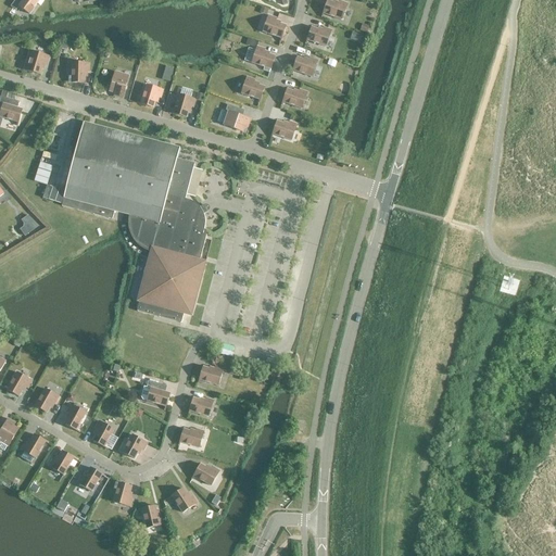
[(39,7),(43,1),(41,0),(15,0),(10,7),(15,11),(19,8),(29,15),(37,4),(39,7)]
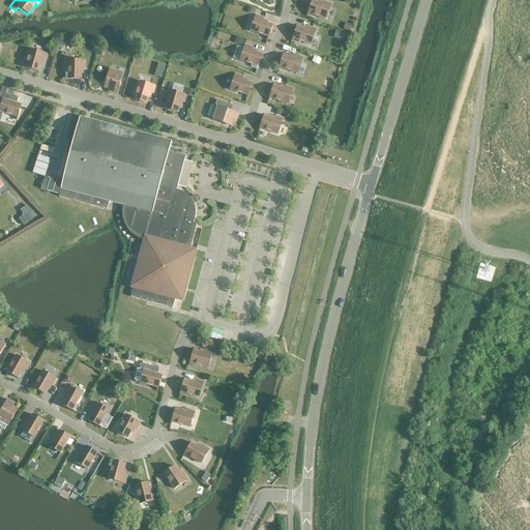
[(325,20),(331,4),(324,2),(322,5),(312,1),(307,13),(325,20)]
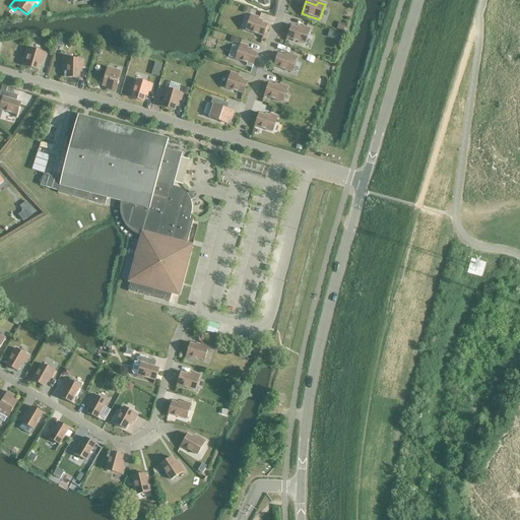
[(258,18),(251,15),(245,30),(263,37),(267,25),(257,21),(258,18)]
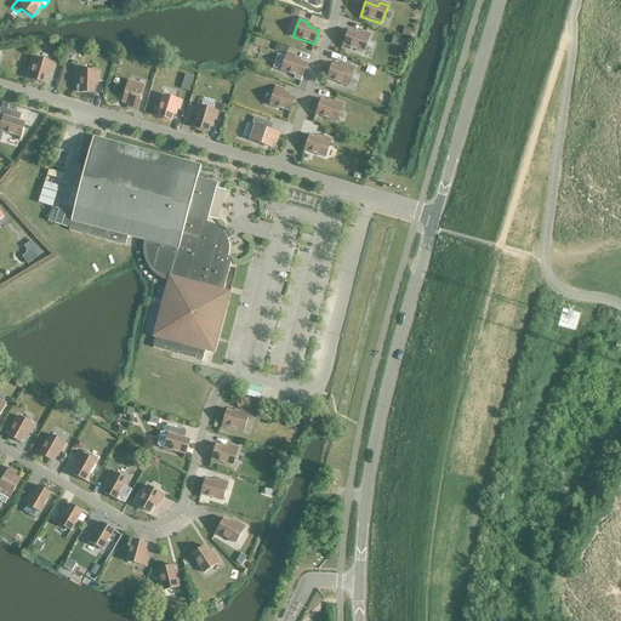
[(405,27),(402,35),(410,38),(412,29),(405,27)]
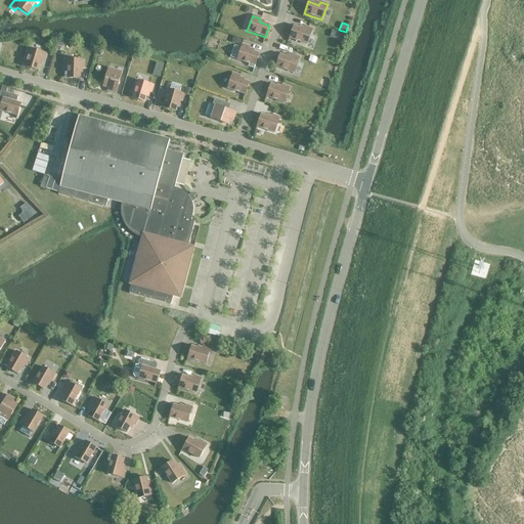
[(304,31),(293,27),(289,39),(307,45),(312,30),(305,27),(304,31)]
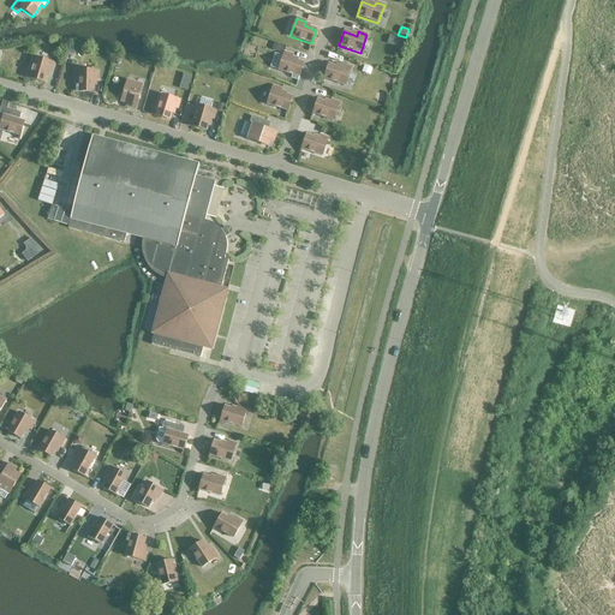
[(390,36),(388,45),(398,47),(401,40),(390,36)]
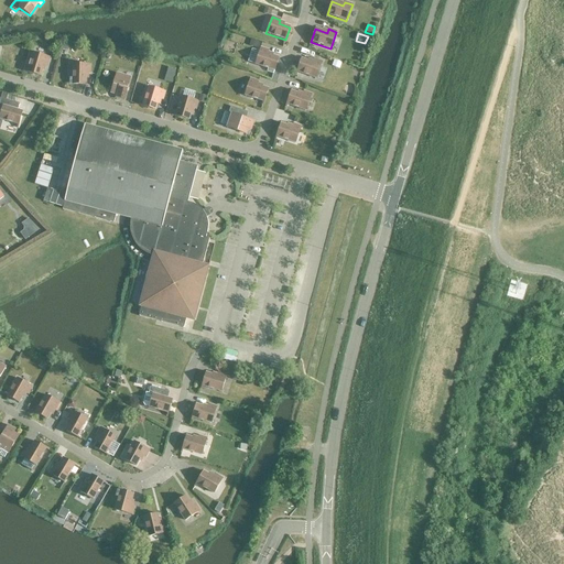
[(267,73),(272,74),(273,75),(279,58),(268,54),(269,51),(260,49),(255,65),(268,69),(267,73)]
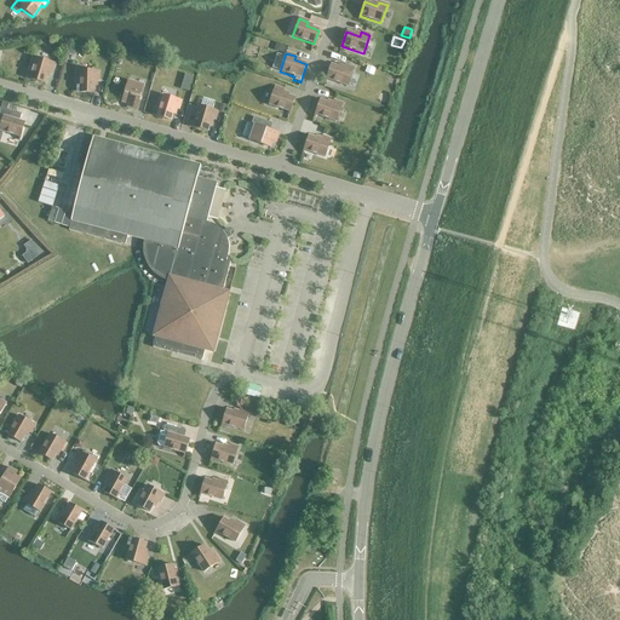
[(30,80),(44,84),(47,72),(52,73),(55,64),(36,58),(30,80)]
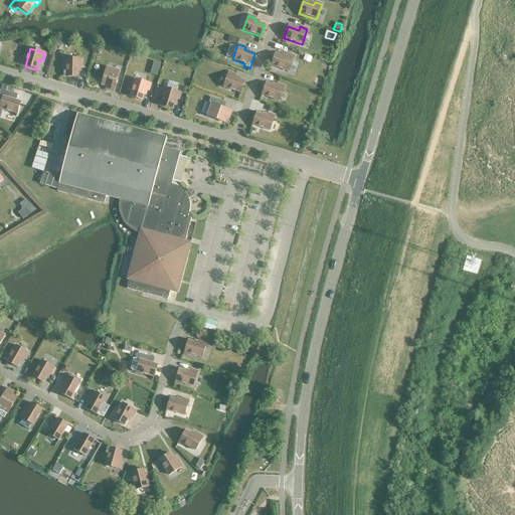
[(288,72),(294,56),(287,54),(286,57),(275,54),(271,65),(288,72)]
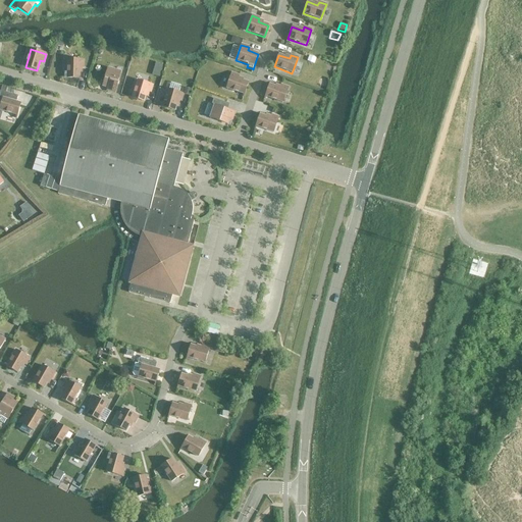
[(309,56),(307,61),(314,64),(316,58),(309,56)]
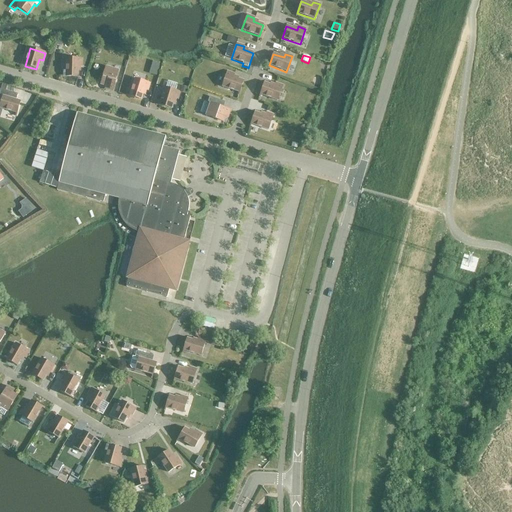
[(62,71),(62,76),(62,77),(78,78),(78,67),(82,67),(82,59),(66,59),(65,71),(62,71)]
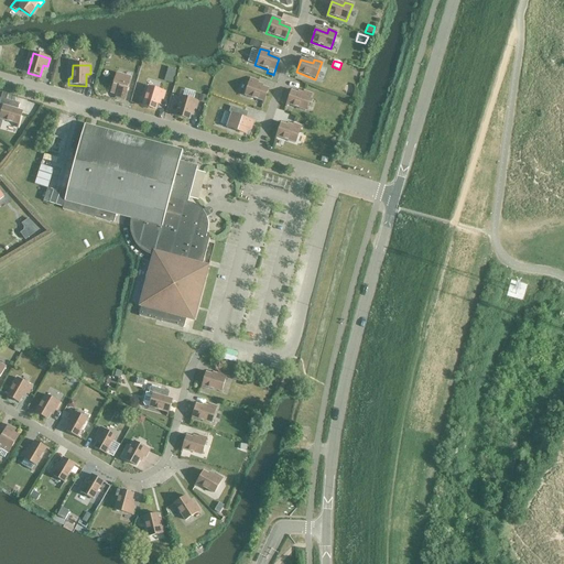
[(117,74),(110,94),(116,96),(116,99),(123,101),(130,78),(117,74)]
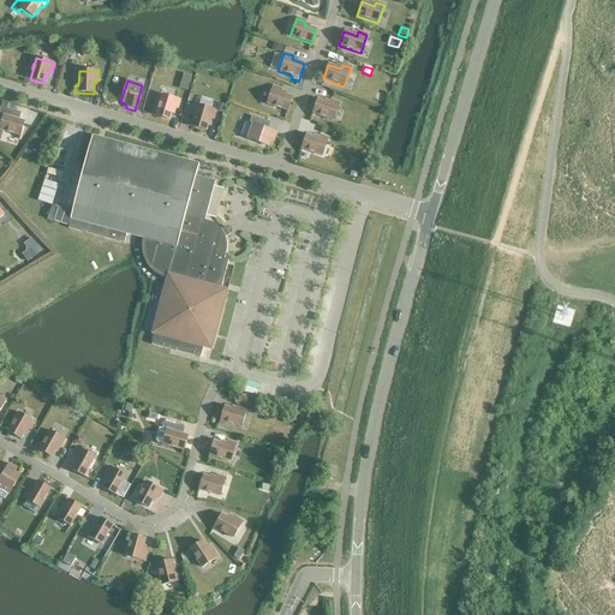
[(181,82),(179,89),(187,91),(190,84),(181,82)]
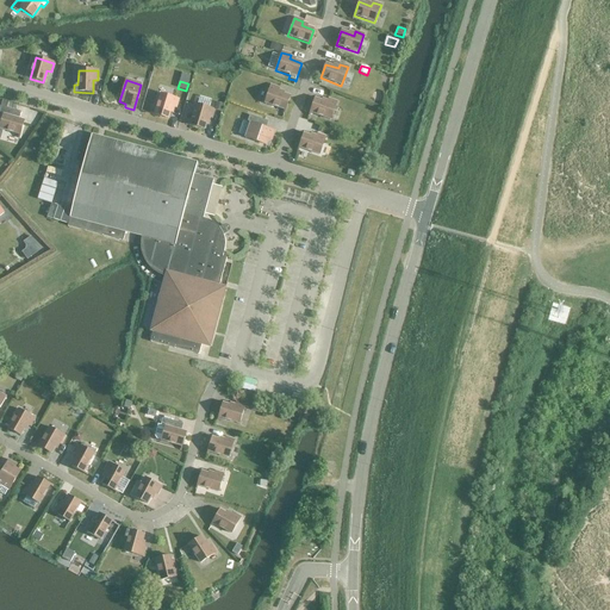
[(285,111),(290,97),(278,93),(279,88),(271,86),(265,104),(285,111)]
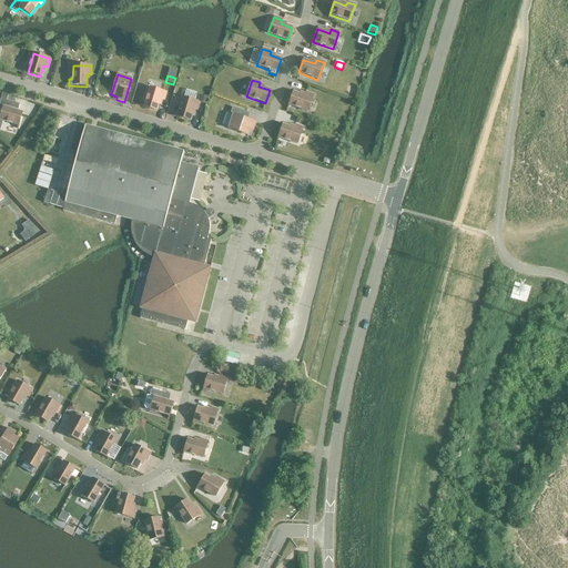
[(143,108),(156,111),(160,100),(164,101),(166,93),(149,88),(143,108)]
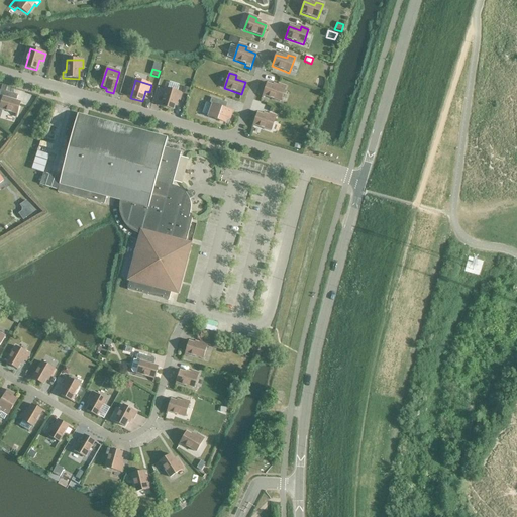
[(280,102),(286,87),(278,84),(277,88),(267,84),(263,96),(280,102)]
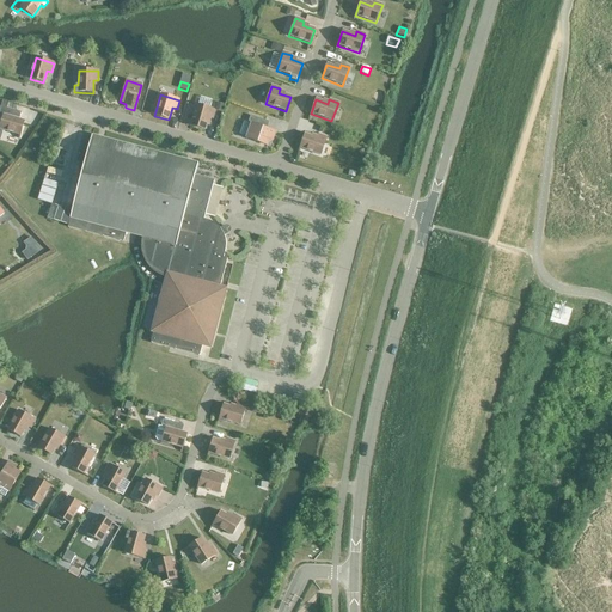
[(0,106),(0,108),(0,114),(2,116),(0,124),(0,129),(20,136),(24,122),(16,118),(17,112),(6,109),(7,103),(2,101),(0,106)]
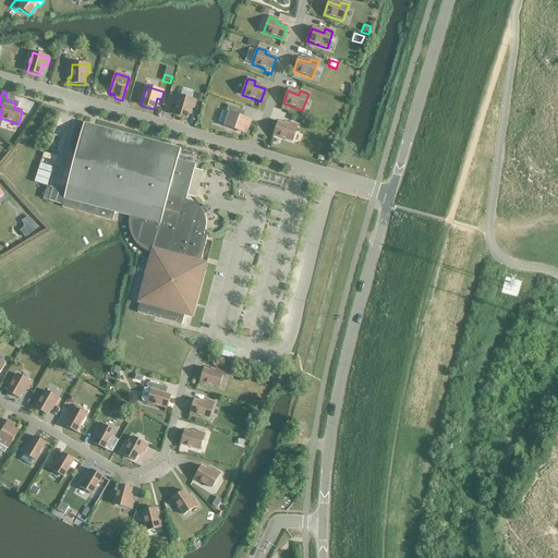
[(173,116),(186,119),(190,108),(194,109),(196,101),(179,96),(173,116)]
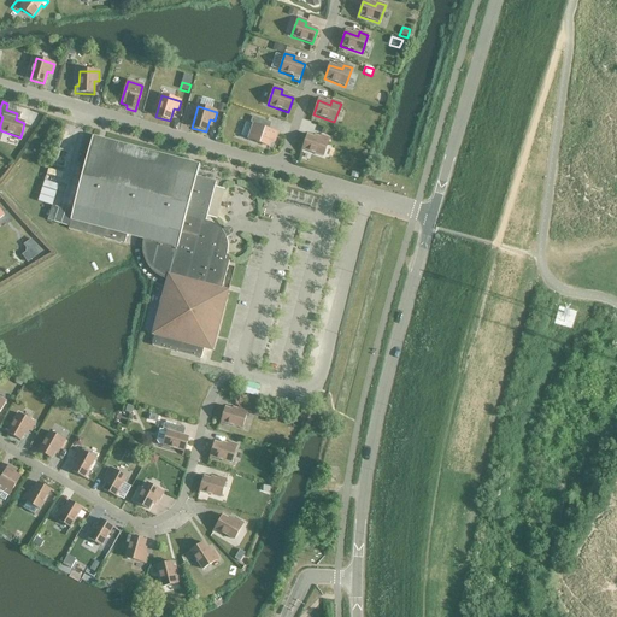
[(277,134),(264,129),(266,122),(252,117),(250,125),(246,124),(241,136),(248,139),(247,140),(269,147),(271,141),(275,142),(277,134)]
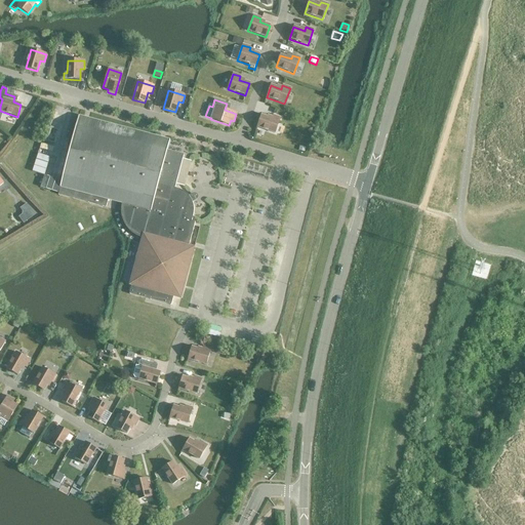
[(261,115),(257,127),(275,133),(280,118),(273,116),(272,119),(261,115)]
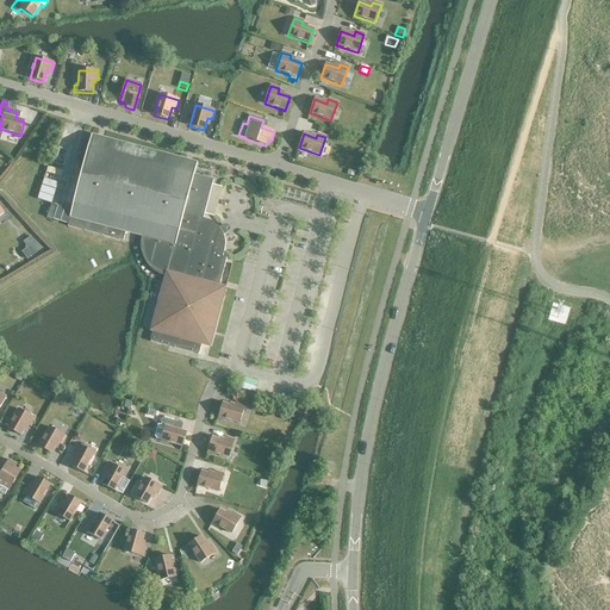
[(224,243),(223,235),(219,229),(215,224),(209,222),(203,219),(213,180),(194,175),(197,163),(92,136),(79,181),(67,226),(123,242),(125,232),(144,238),(144,246),(145,253),(148,260),(153,266),(159,271),(166,274),(150,331),(153,332),(150,342),(198,355),(201,346),(210,348),(225,288),(219,286),(226,259),(223,257),(224,250),(224,243)]
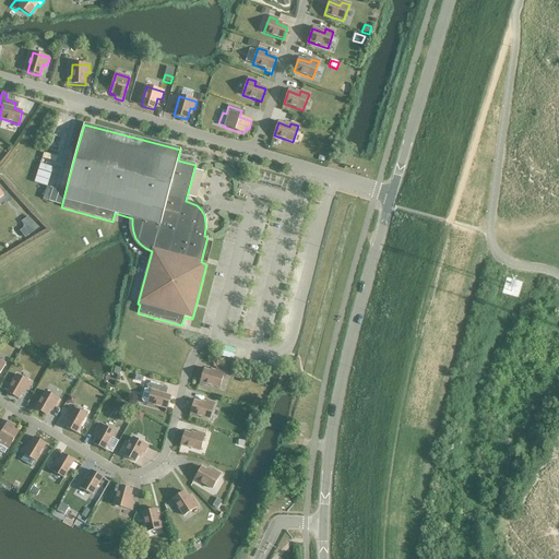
[(200,382),(219,389),(224,372),(216,369),(215,373),(204,370),(200,382)]
